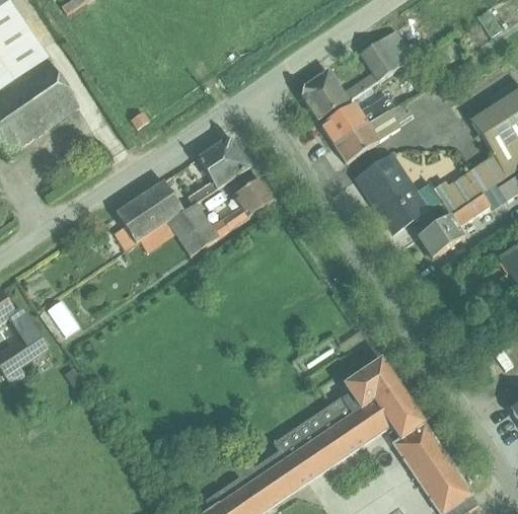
[(0,0),(0,141),(10,156),(80,106),(47,59),(50,57),(10,0),(0,0)]
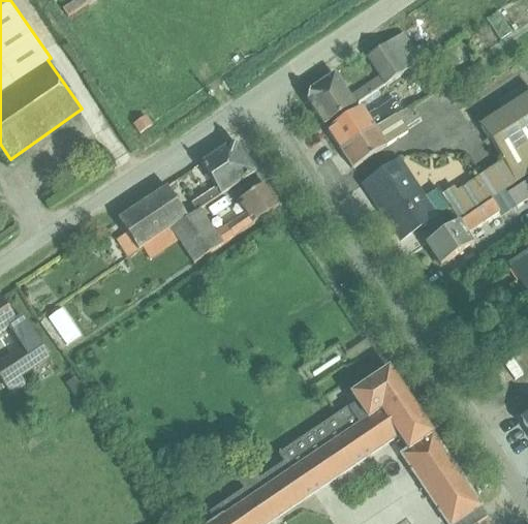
[(60,12),(82,0),(54,0),(60,12)]
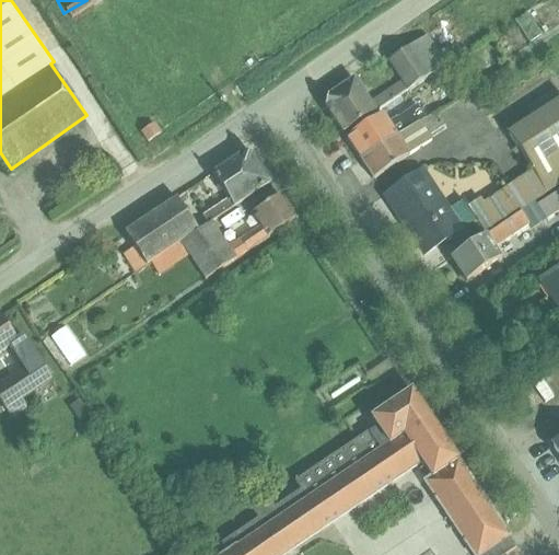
[(527,10),(515,18),(531,39),(543,32),(527,10)]
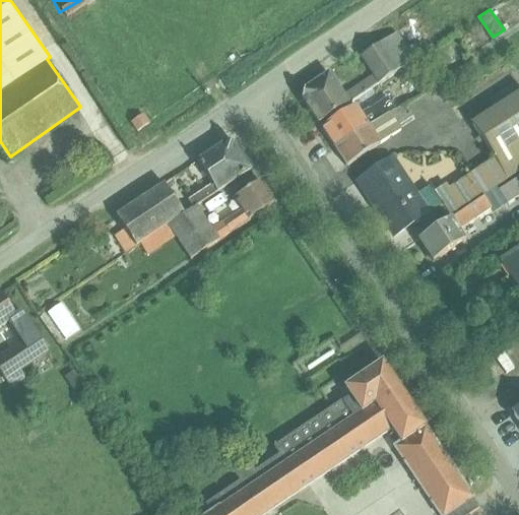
[(398,69),(414,58),(396,29),(361,54),(374,72),(343,92),(329,70),(304,86),(302,95),(319,121),(398,69)]
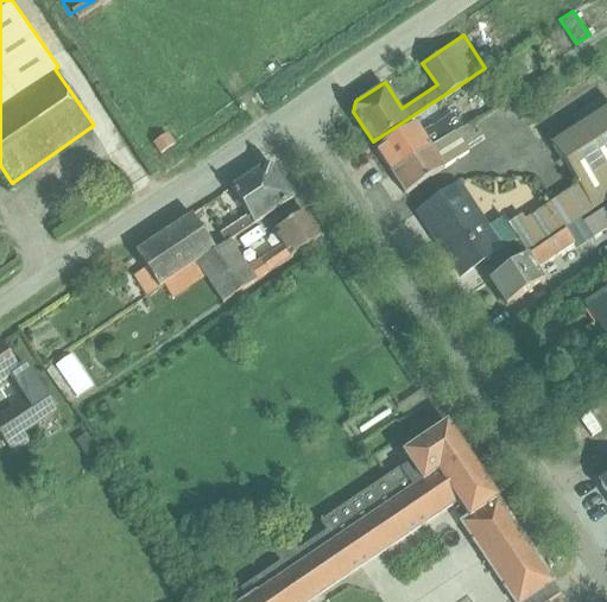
[(485,68),(466,81),(472,90),(493,76),(509,67),(501,57),(485,68)]
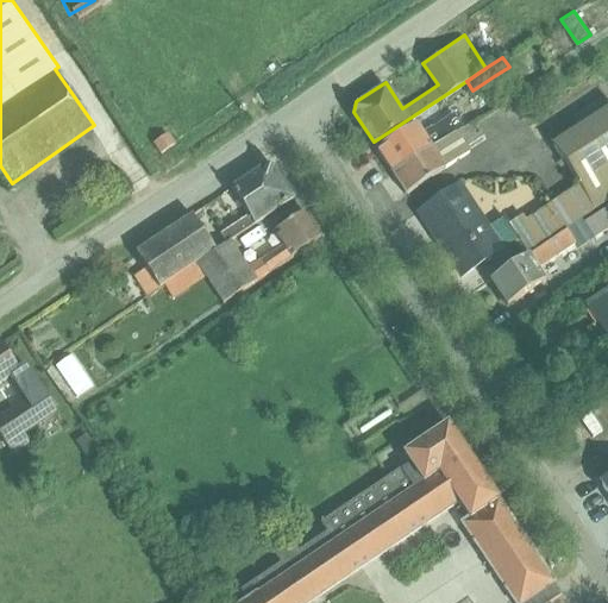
[(607,104),(550,142),(577,182),(526,217),(524,212),(508,221),(503,215),(490,224),(462,180),(418,209),(438,238),(462,275),(505,245),(513,240),(524,256),(580,219),(607,200),(607,104)]
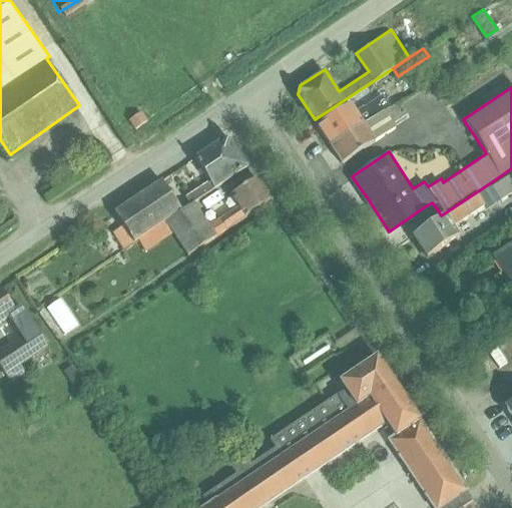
[(331,144),(390,104),(382,93),(364,105),(363,104),(357,108),(352,100),(317,123),(331,144)]
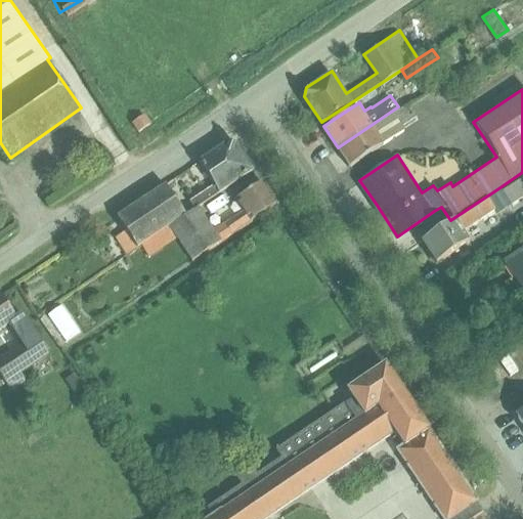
[(398,106),(338,147),(349,165),(405,127),(402,123),(418,113),(415,107),(409,111),(404,103),(398,106)]
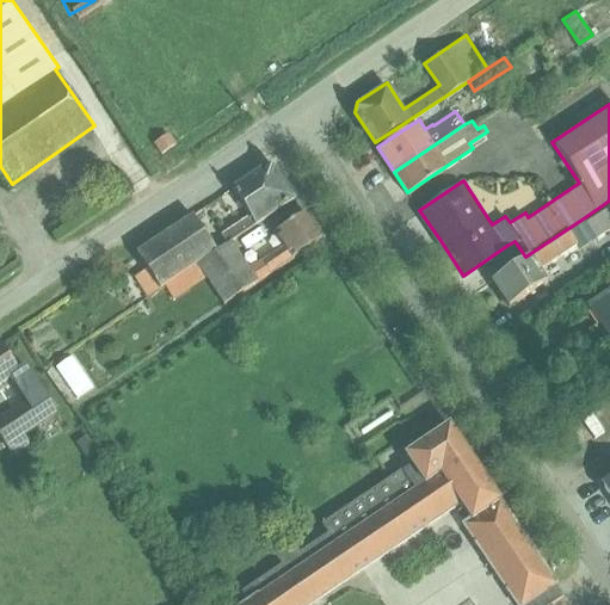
[(168,130),(154,140),(162,152),(176,142),(168,130)]
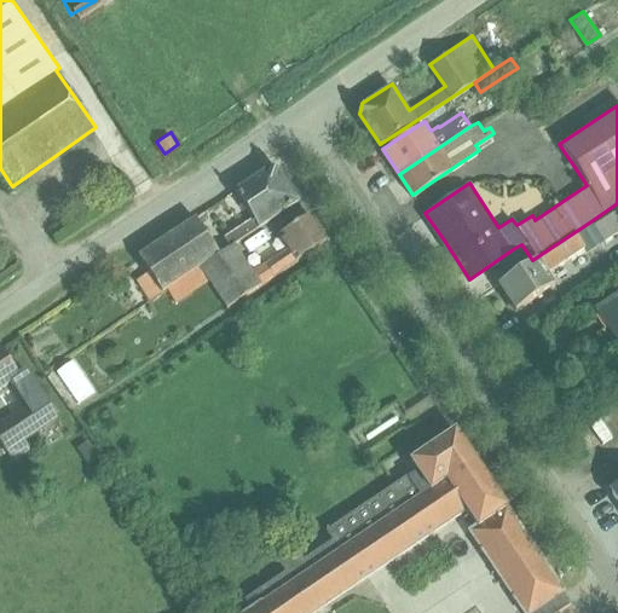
[(230,244),(235,242),(299,197),(279,166),(271,165),(252,178),(248,177),(238,183),(238,186),(235,189),(252,217),(224,235),(230,244)]
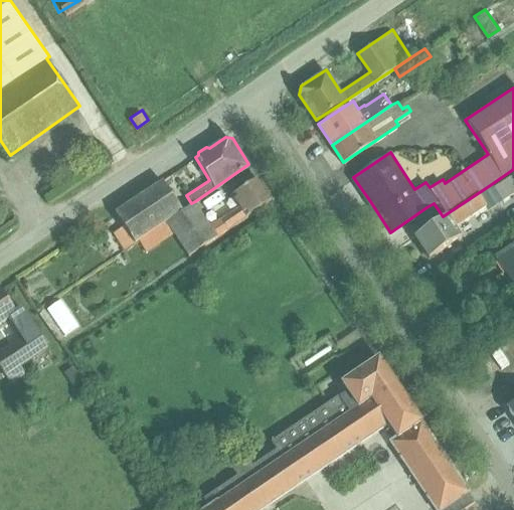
[(513,172),(493,186),(502,200),(513,191),(513,172)]
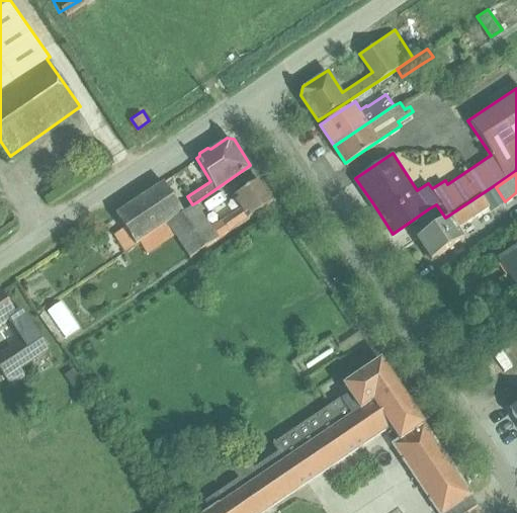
[(184,210),(167,222),(174,233),(190,256),(273,199),(259,178),(233,195),(240,206),(222,219),(221,218),(211,224),(196,202),(192,204),(184,210)]
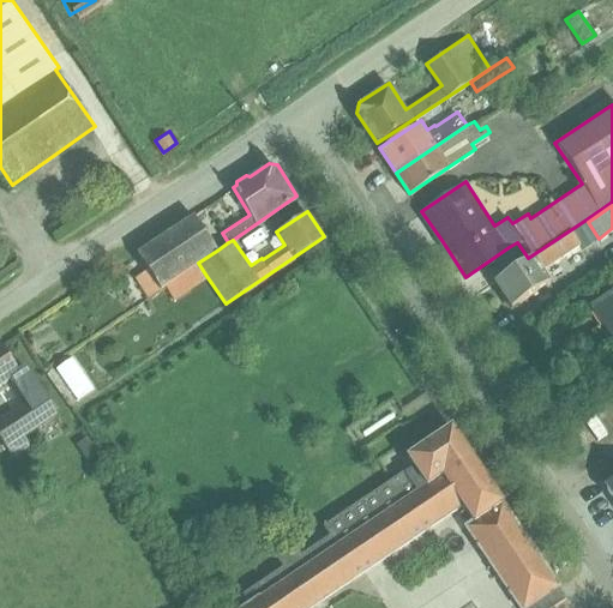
[(148,269),(161,288),(167,284),(198,263),(218,250),(194,214),(137,252),(148,269)]
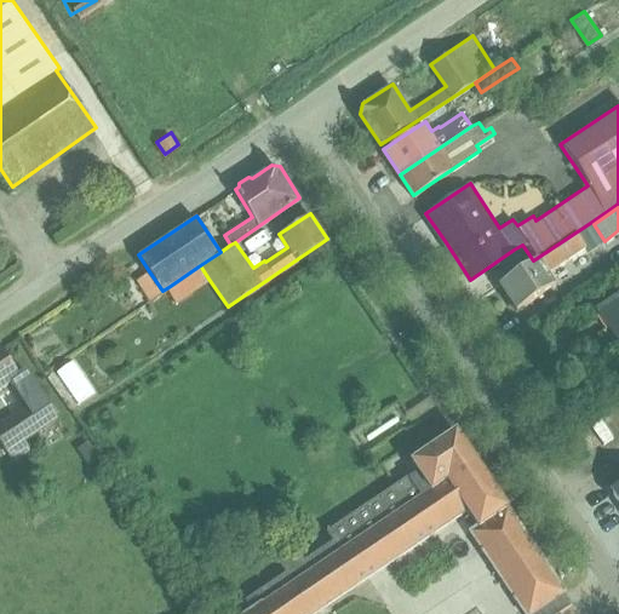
[(590,223),(533,260),(499,283),(511,300),(519,297),(523,304),(556,283),(549,270),(586,246),(589,250),(603,241),(590,223)]
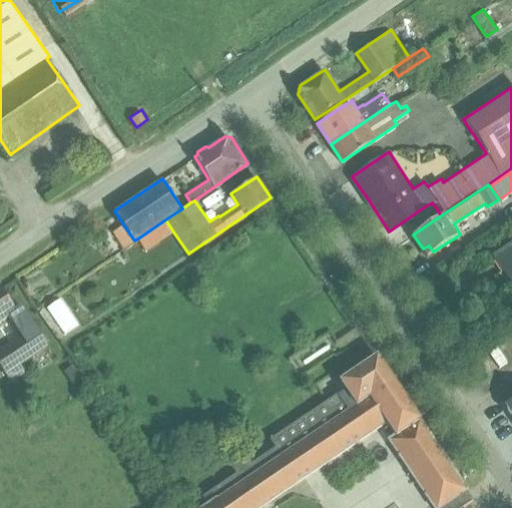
[(165,219),(139,237),(146,249),(172,230),(165,219)]
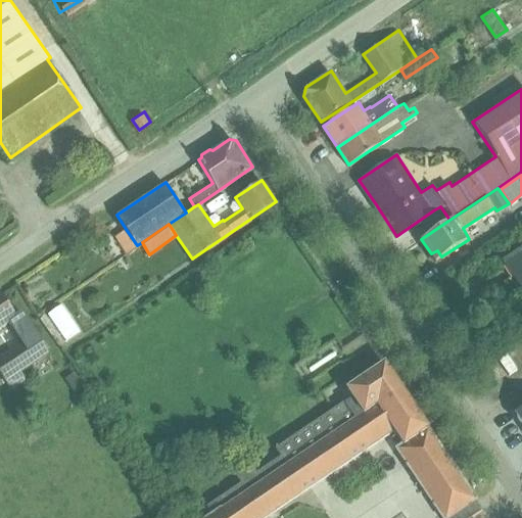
[(137,245),(126,229),(116,235),(127,251),(137,245)]
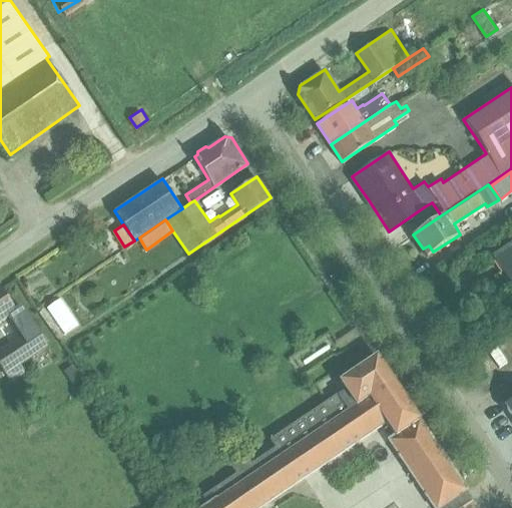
[(511,239),(491,255),(511,284),(511,239)]
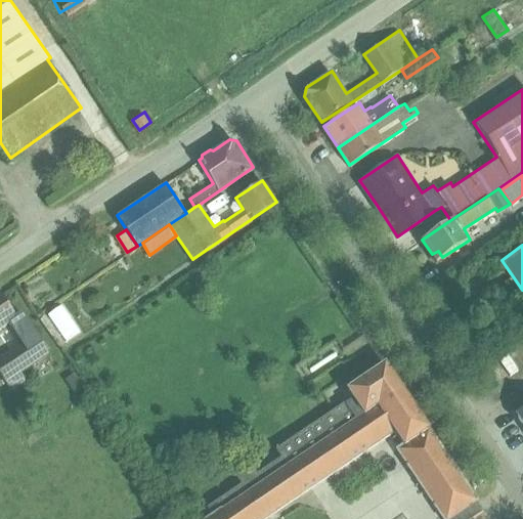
[(0,292),(0,329),(9,323),(18,338),(11,342),(14,346),(0,355),(0,372),(11,389),(27,378),(22,371),(49,352),(23,311),(15,315),(0,292)]
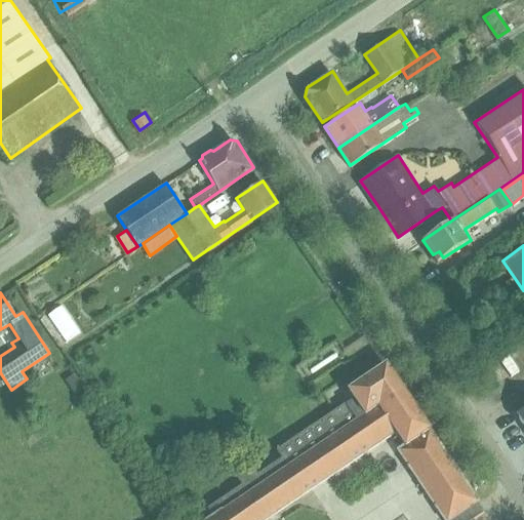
[(51,337),(71,326),(54,294),(34,306),(51,337)]
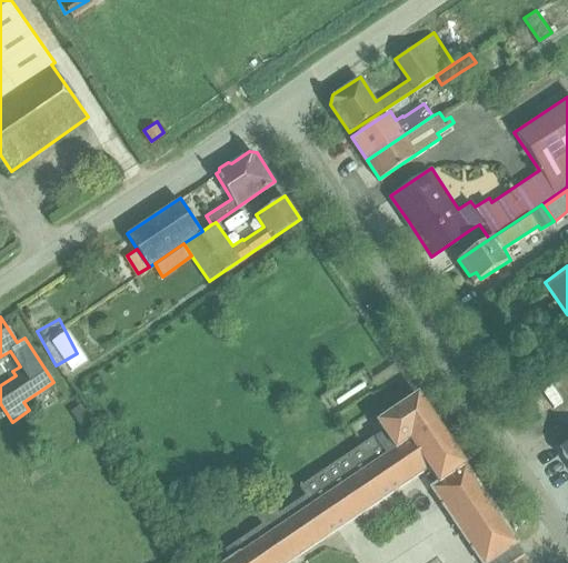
[(330,394),(357,381),(351,370),(325,383),(330,394)]
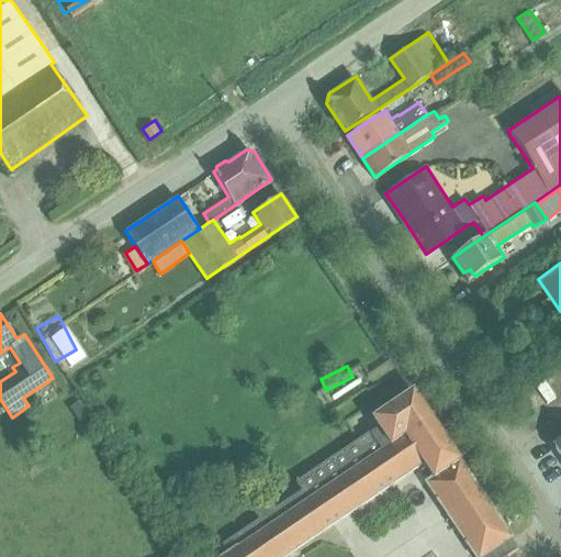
[(502,556),(506,555),(518,547),(511,536),(459,459),(413,390),(371,418),(377,424),(295,479),(302,488),(277,504),(271,496),(253,508),(258,516),(222,541),(227,549),(216,556),(283,556),(423,464),(430,475),(424,480),(474,556),(502,556)]
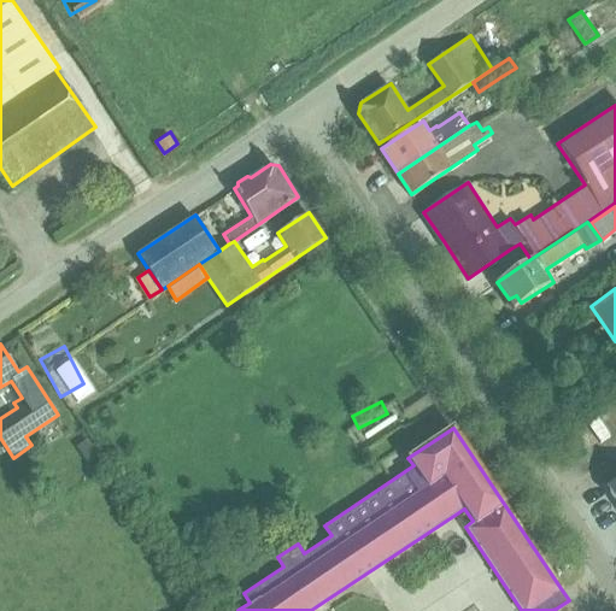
[(87,438),(76,445),(89,463),(100,456),(87,438)]
